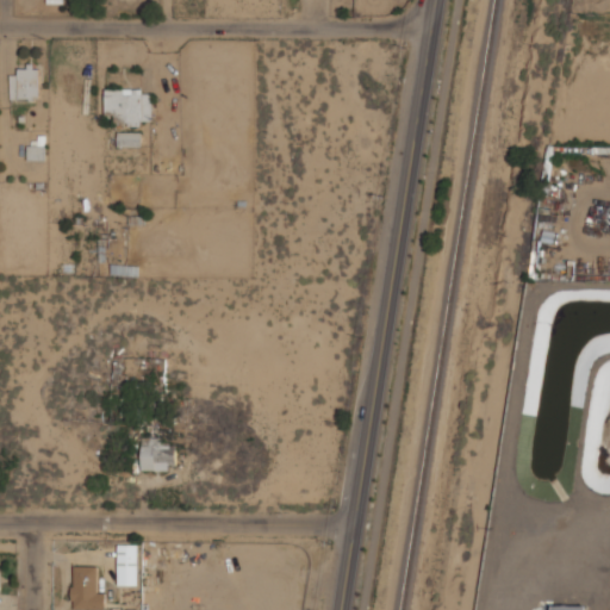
[(39,98),(39,63),(22,63),(22,74),(12,74),(12,98),(39,98)]
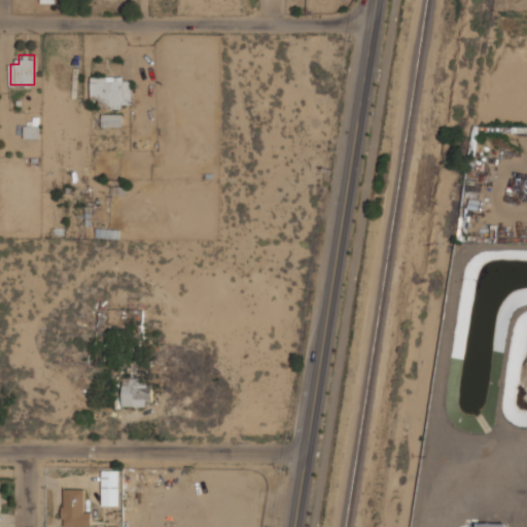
[(92,65),(92,100),(101,100),(101,107),(132,108),(132,76),(104,76),(104,65),(92,65)]
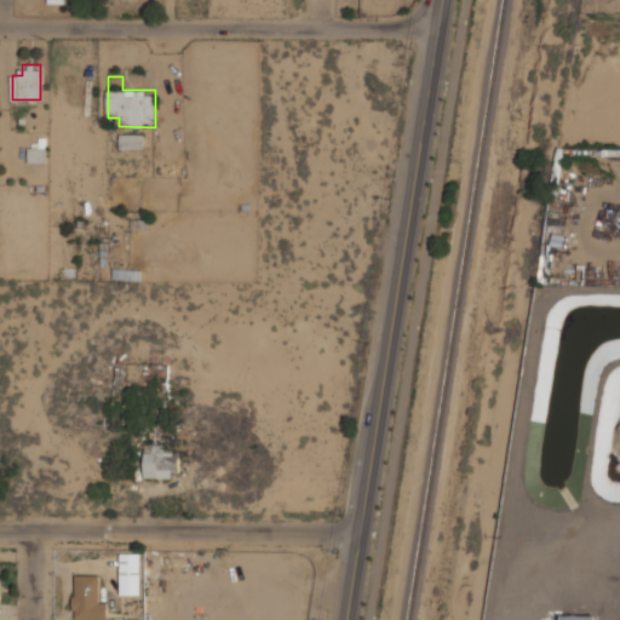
[(144,133),(121,133),(121,149),(144,149),(144,133)]
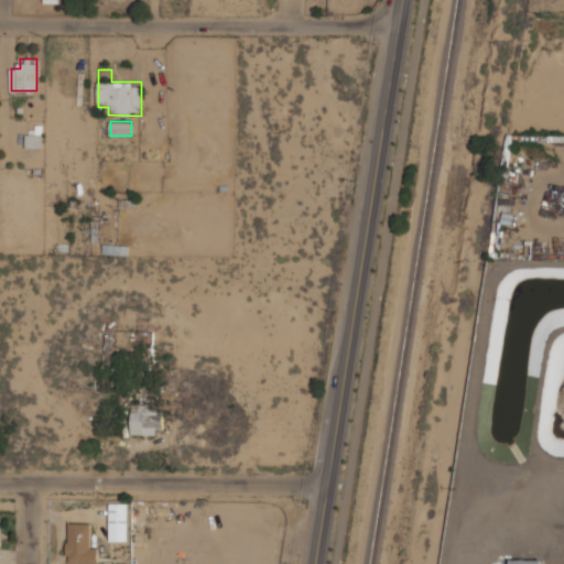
[(26,148),(42,148),(42,132),(26,132),(26,148)]
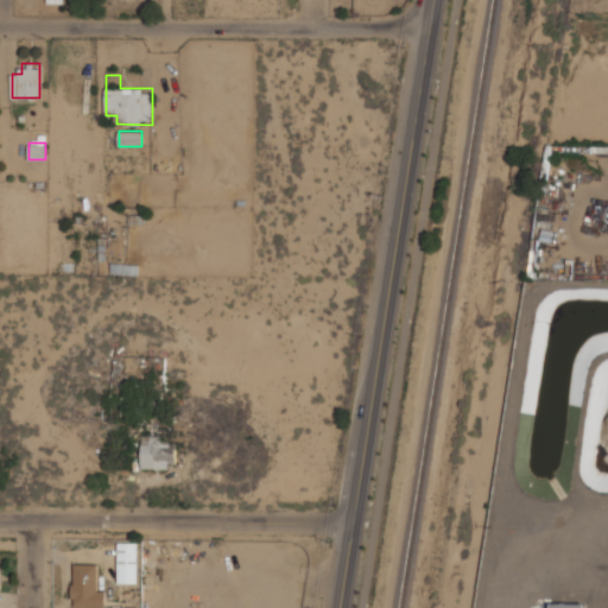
[(176,443),(165,443),(165,435),(141,435),(141,468),(176,468),(176,443)]
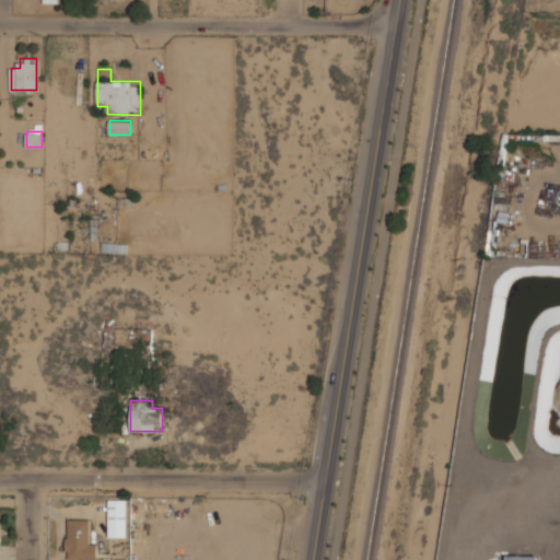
[(128,501),(109,501),(109,536),(128,536),(128,501)]
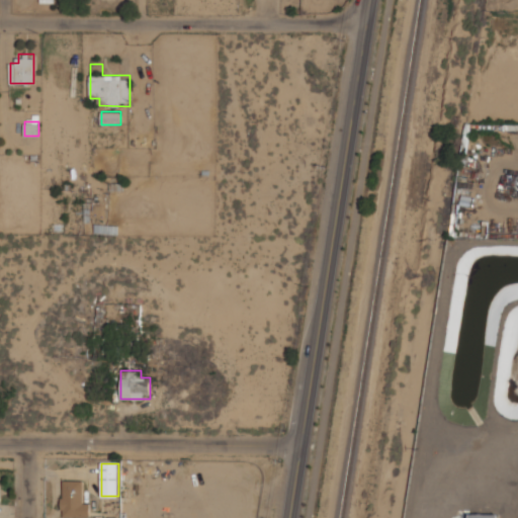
[(87,517),(87,481),(61,481),(61,517),(87,517)]
